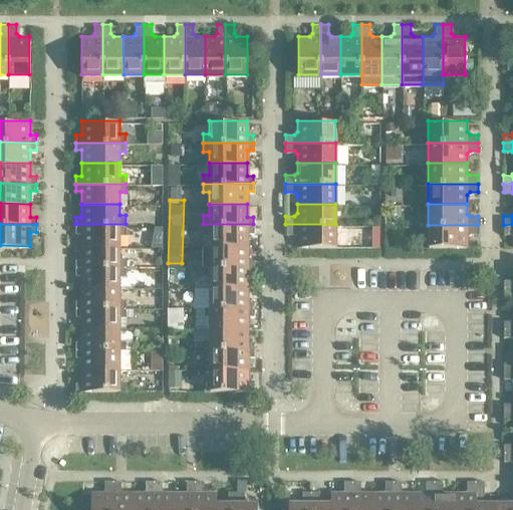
[(119,245),(119,233),(125,233),(125,224),(75,224),(75,232),(81,232),(81,245),(119,245)]
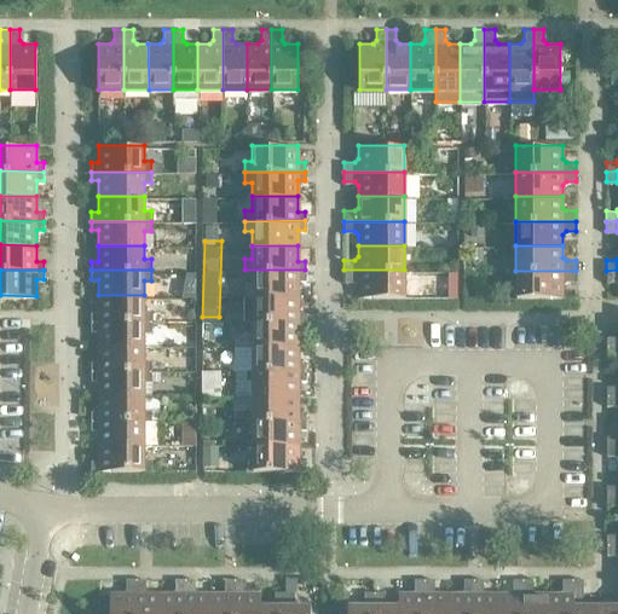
[(298,295),(298,279),(305,279),(305,270),(244,270),(244,281),(252,281),(252,295),(298,295)]
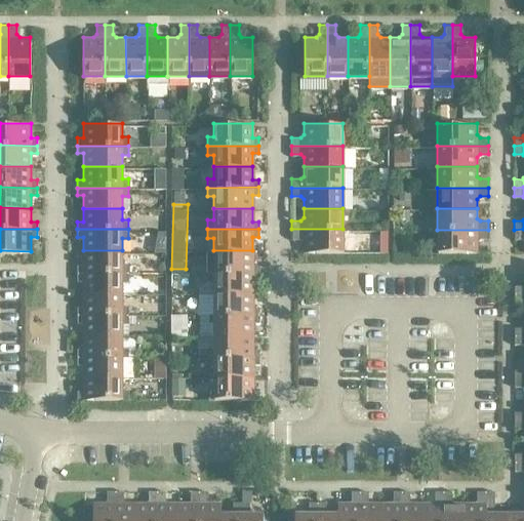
[(343,251),(343,229),(291,229),(291,238),(300,238),(304,240),(304,251),(343,251)]
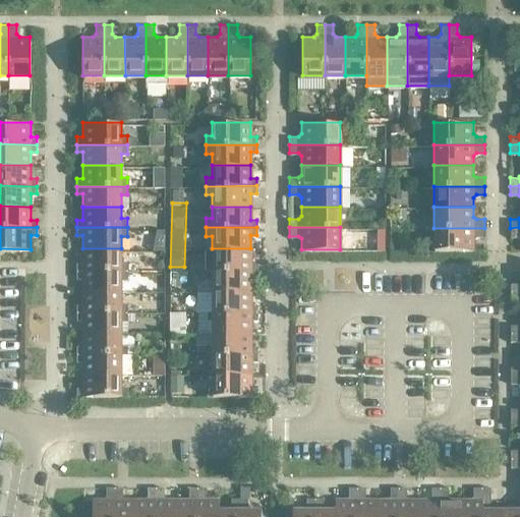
[(519,227),(510,228),(510,236),(519,236),(519,227)]
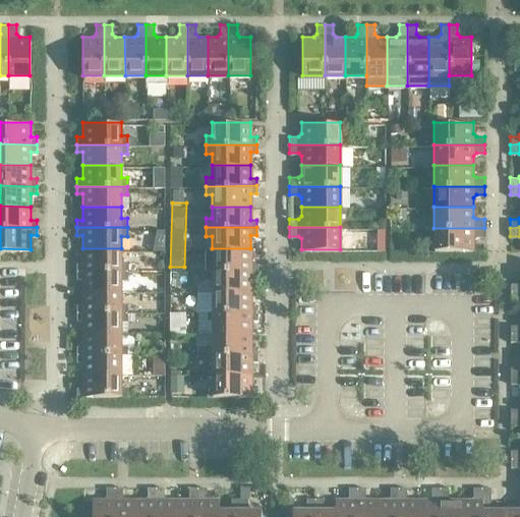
[(473,238),(476,236),(485,236),(484,228),(434,228),(434,249),(473,249),(473,238)]
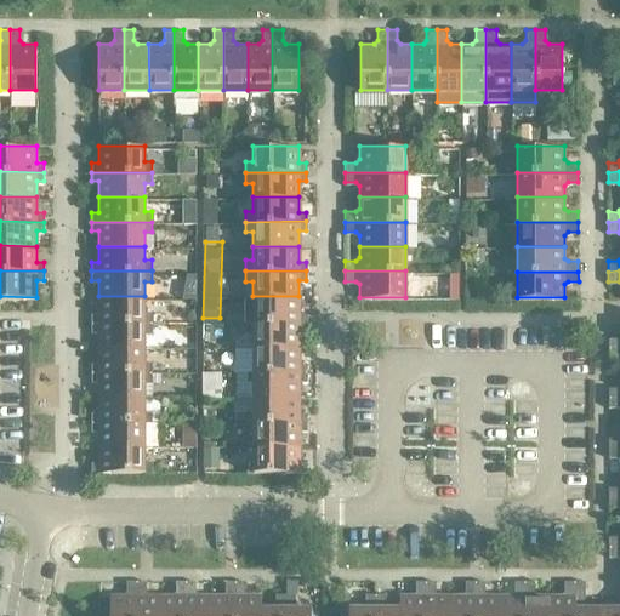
[(144,311),(144,296),(98,296),(98,312),(91,312),(91,321),(152,321),(152,311),(144,311)]
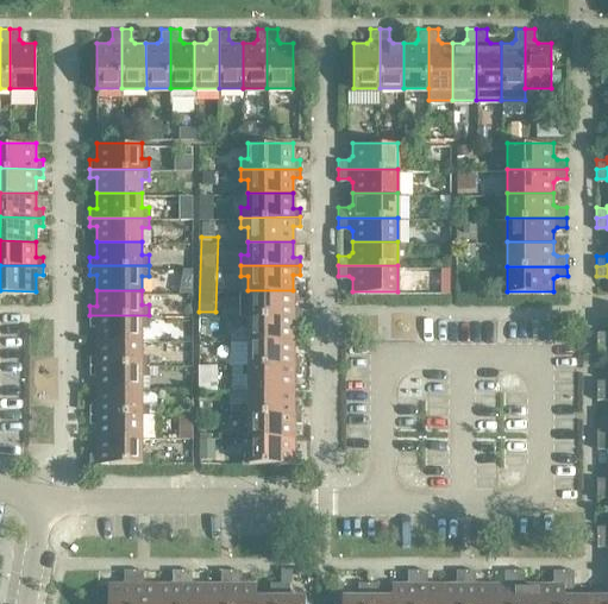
[(293,306),(293,290),(248,290),(248,304),(240,304),(240,315),(300,315),(300,306),(293,306)]
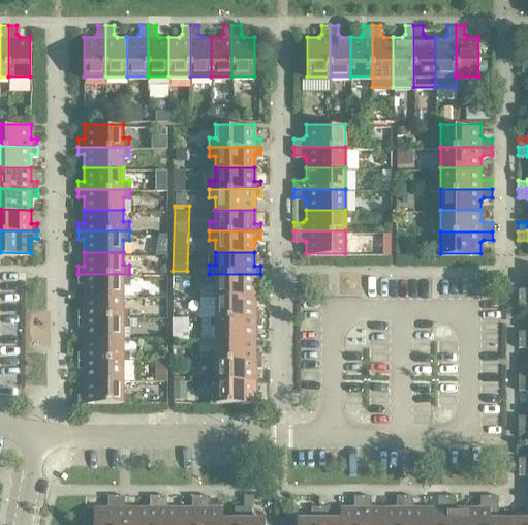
[(123,295),(123,283),(129,283),(129,274),(78,274),(78,281),(84,281),(84,295),(123,295)]
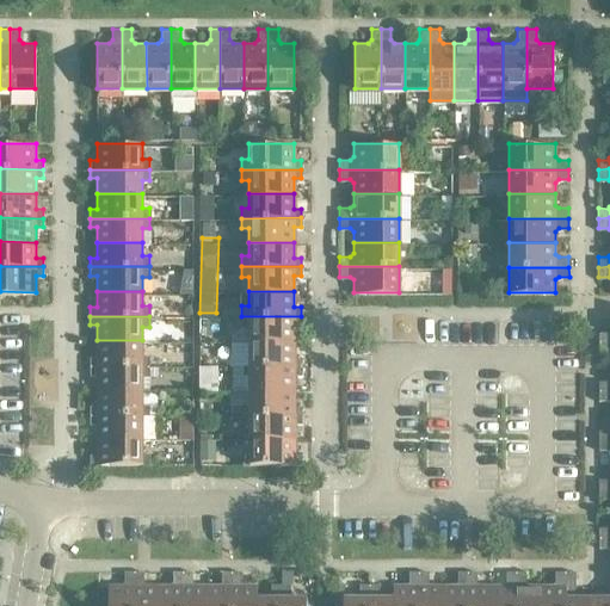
[(294,340),(294,325),(301,325),(301,316),(241,316),(241,327),(248,327),(248,340),(294,340)]
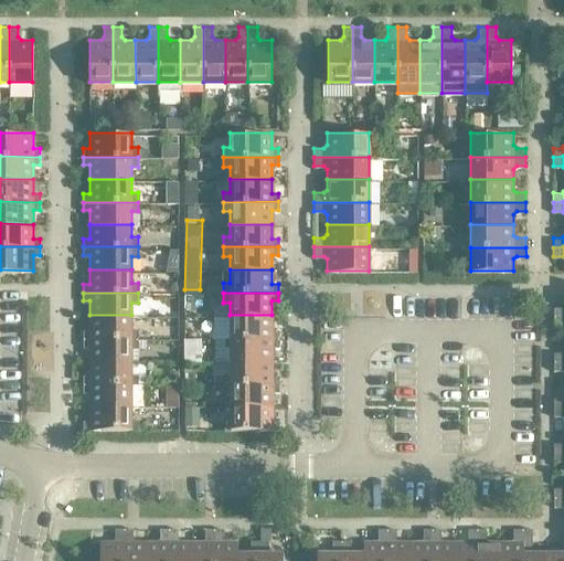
[(563,315),(563,304),(563,306),(553,306),(553,315),(563,315)]
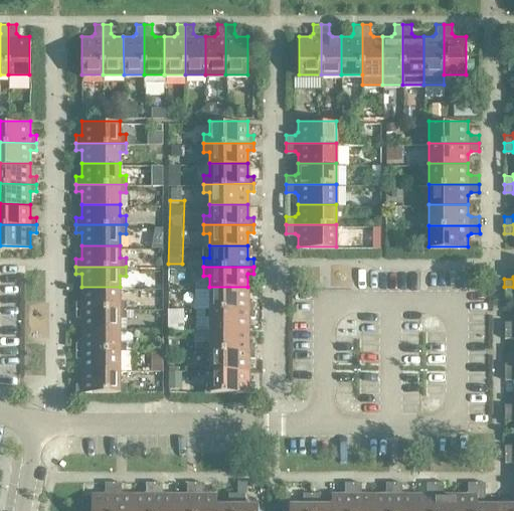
[(120,299),(120,287),(81,287),(81,300),(75,300),(75,308),(126,308),(126,299),(120,299)]
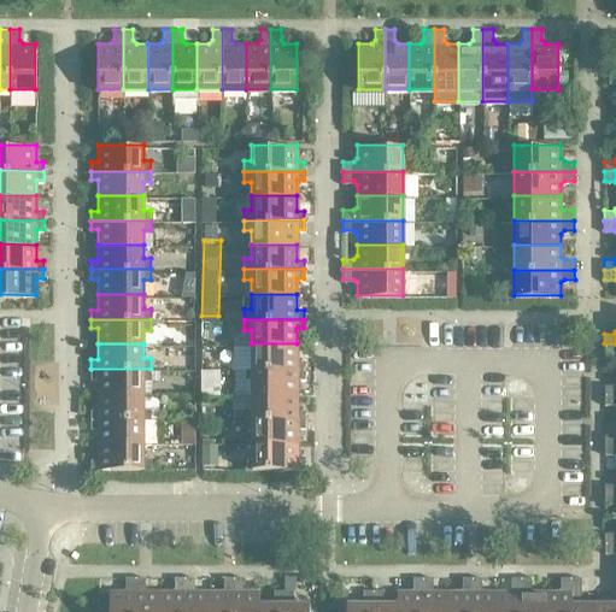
[(297,359),(297,343),(251,343),(251,358),(244,358),(244,369),(304,369),(304,359),(297,359)]
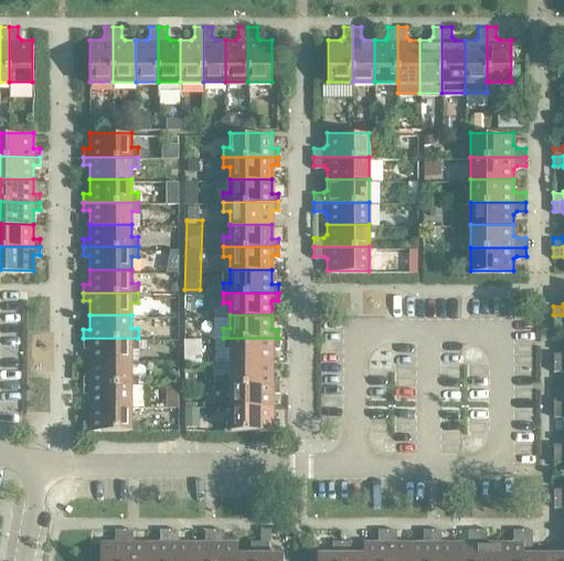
[(563,315),(553,315),(553,324),(563,324),(563,325),(563,315)]
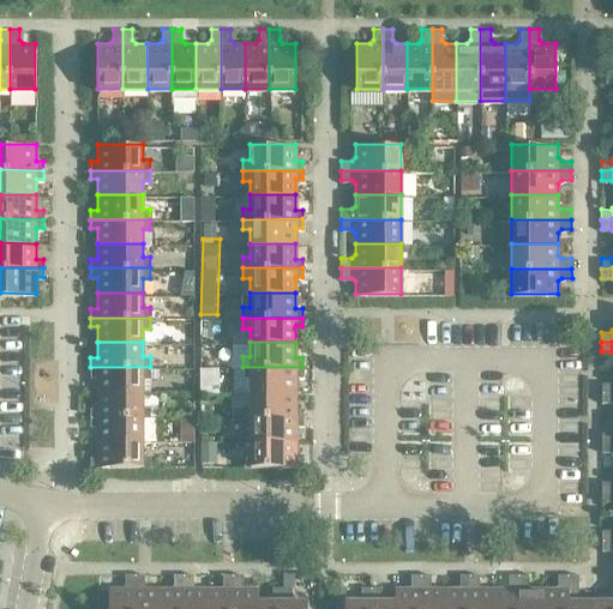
[(143,391),(143,377),(150,377),(150,367),(90,367),(90,375),(97,375),(97,391),(143,391)]
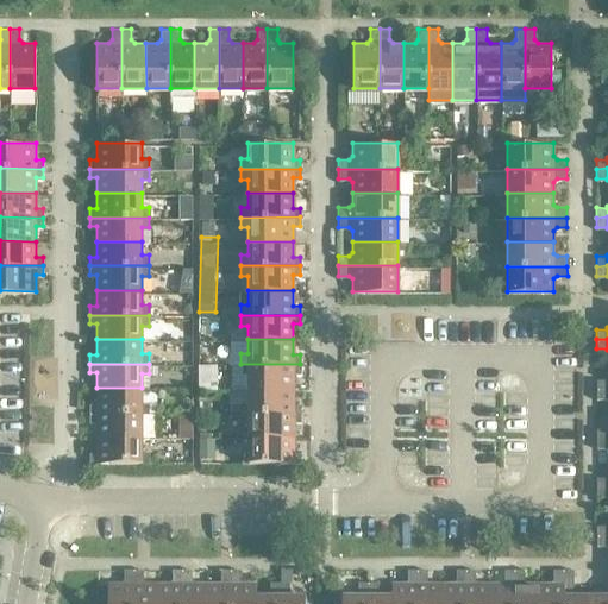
[(293,388),(293,372),(300,372),(300,364),(240,364),(240,373),(248,373),(248,388),(293,388)]
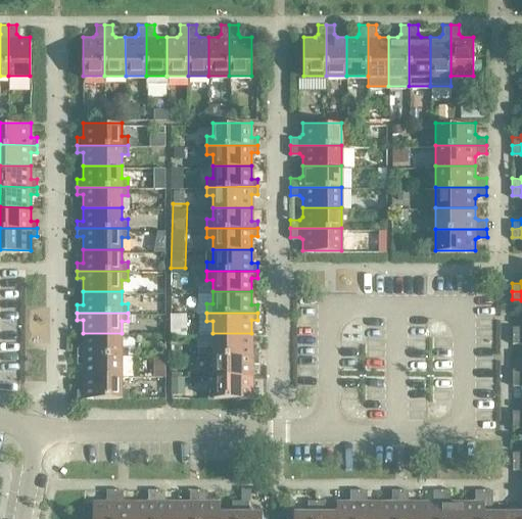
[(521,333),(521,323),(521,325),(512,325),(512,333),(521,333)]
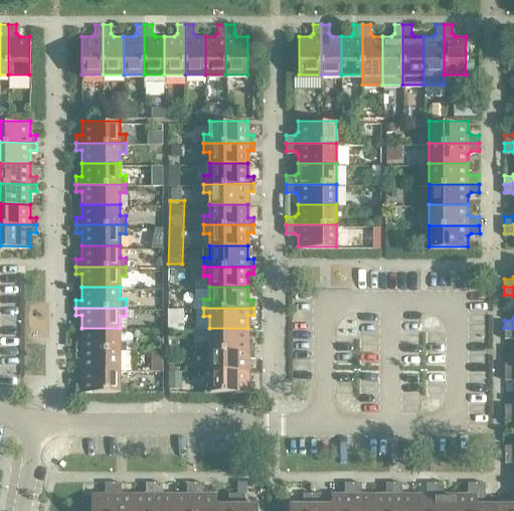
[(119,340),(120,328),(81,328),(81,341),(75,341),(75,349),(126,349),(125,340),(119,340)]
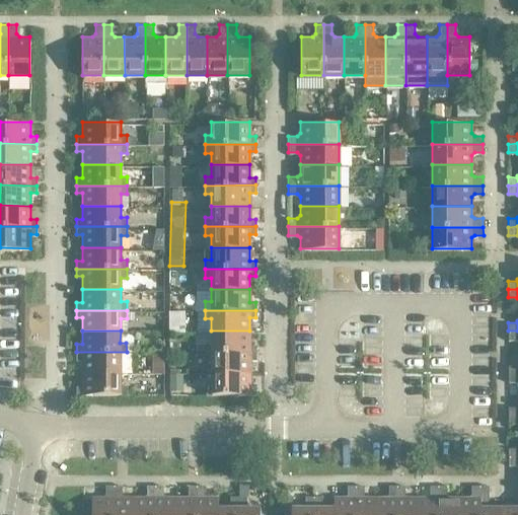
[(249,344),(249,330),(211,330),(211,342),(205,343),(205,351),(255,351),(255,344),(249,344)]
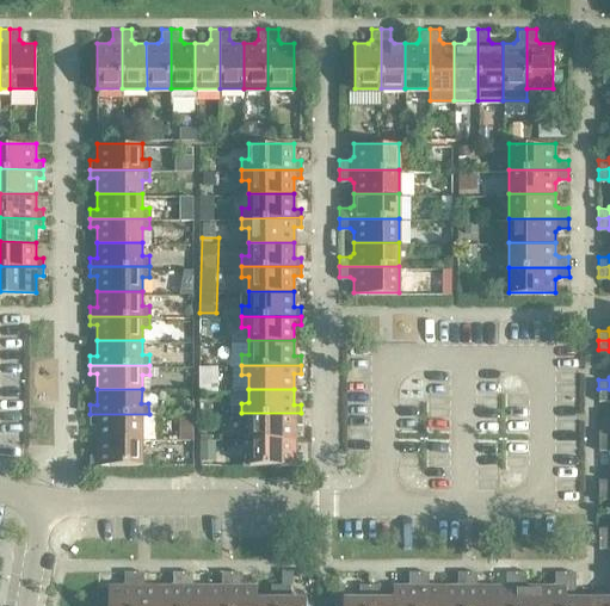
[(609,389),(598,389),(598,399),(609,399),(609,400),(609,389)]
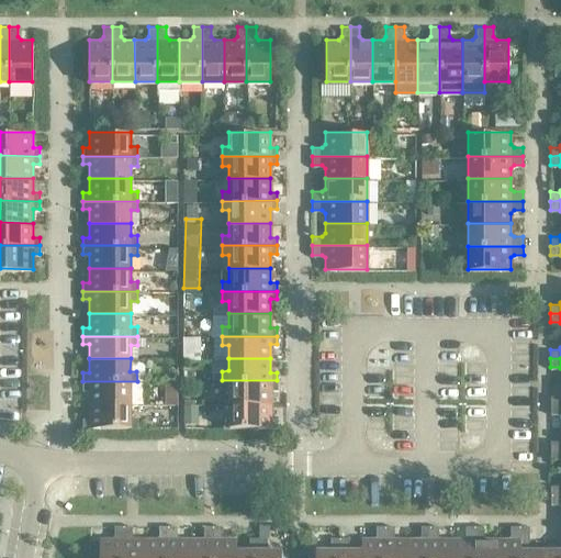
[(270,403),(270,389),(277,389),(277,380),(222,380),(222,390),(228,390),(229,403),(270,403)]
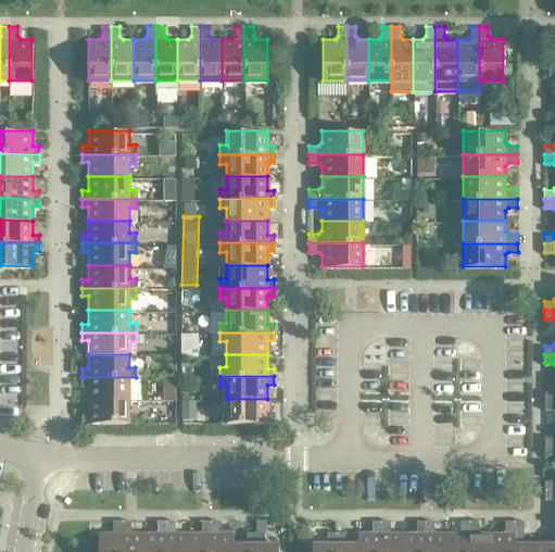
[(128,399),(129,386),(136,386),(136,377),(82,377),(82,385),(88,385),(88,399),(128,399)]
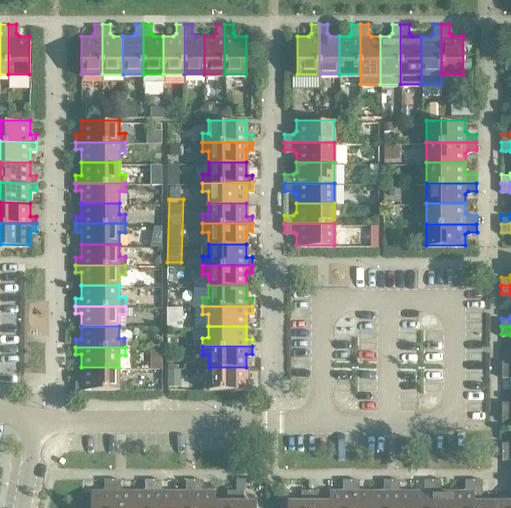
[(510,367),(510,357),(510,359),(501,359),(501,367),(510,367)]
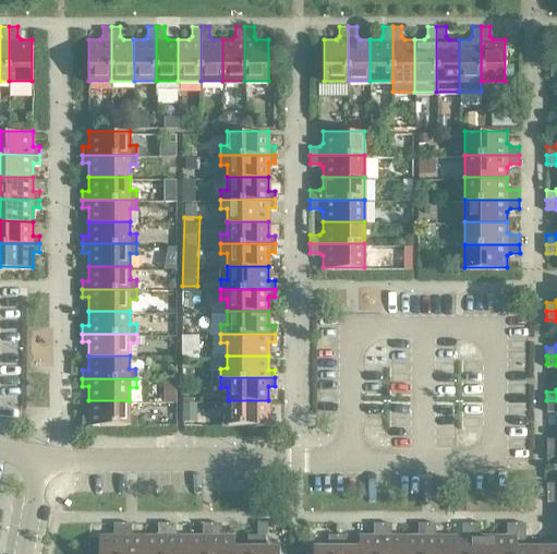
[(129,412),(129,400),(88,400),(88,414),(82,414),(82,423),(88,423),(135,423),(135,412),(129,412)]
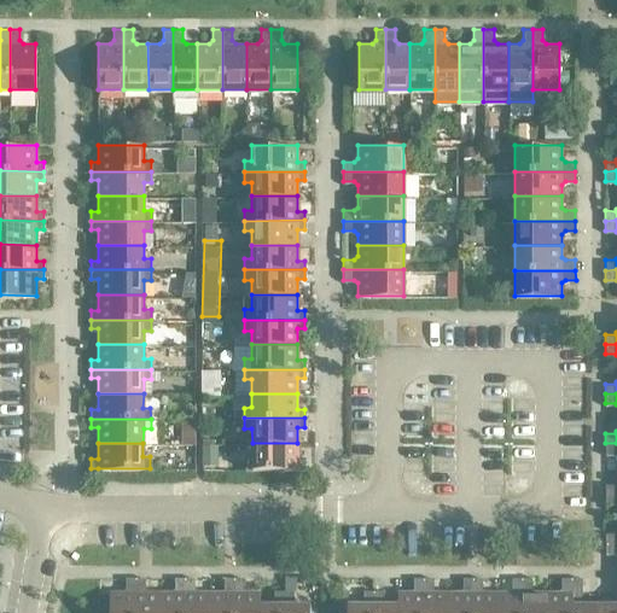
[(297,459),(297,443),(252,443),(251,456),(244,456),(244,468),(297,468),(304,468),(304,459),(297,459)]
